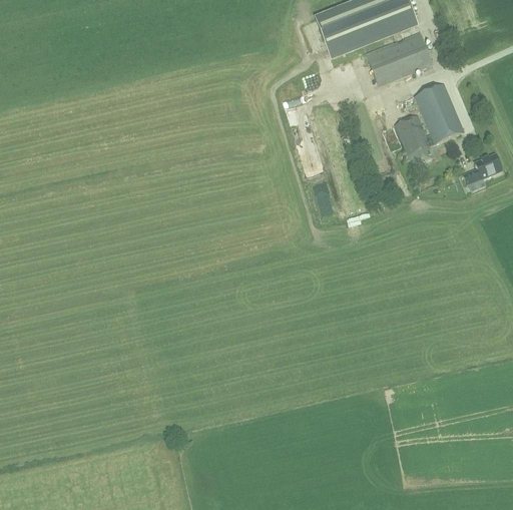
[(331,57),(417,23),(407,0),(363,0),(316,19),(331,57)]
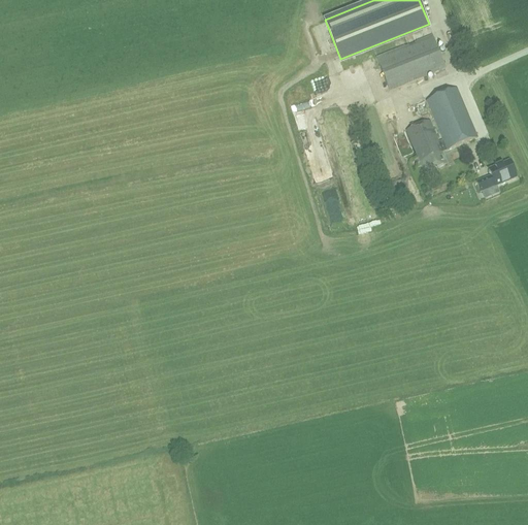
[(432,33),(376,56),(390,88),(446,65),(432,33)]
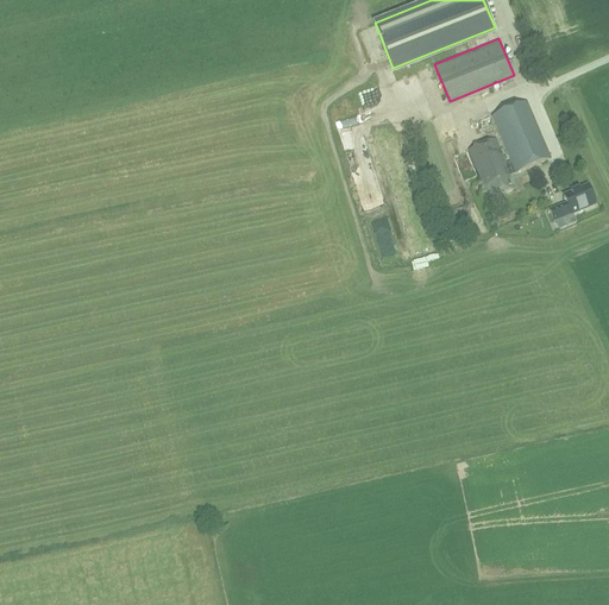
[(393,92),(390,84),(378,89),(381,96),(393,92)]
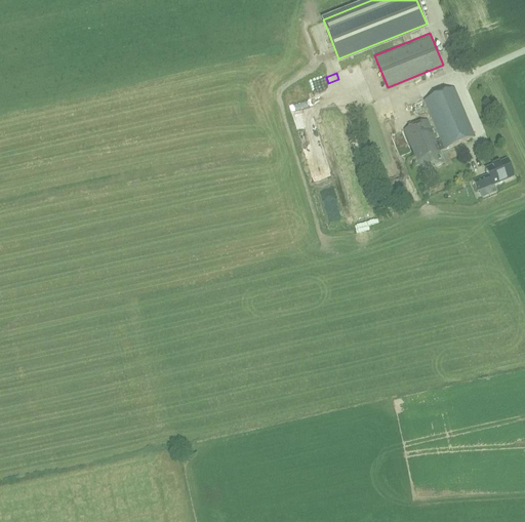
[(476,134),(454,85),(423,98),(428,108),(431,107),(434,113),(431,115),(440,137),(435,139),(426,118),(404,127),(415,154),(417,153),(425,170),(444,162),(439,150),(444,148),(445,148),(476,134)]
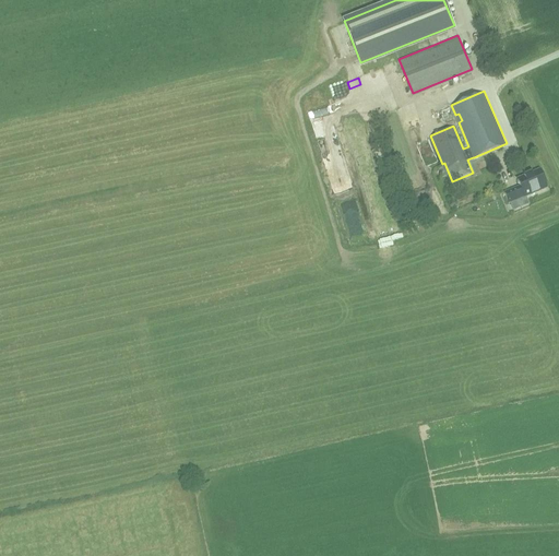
[(407,119),(424,118),(421,102),(406,103),(407,119)]
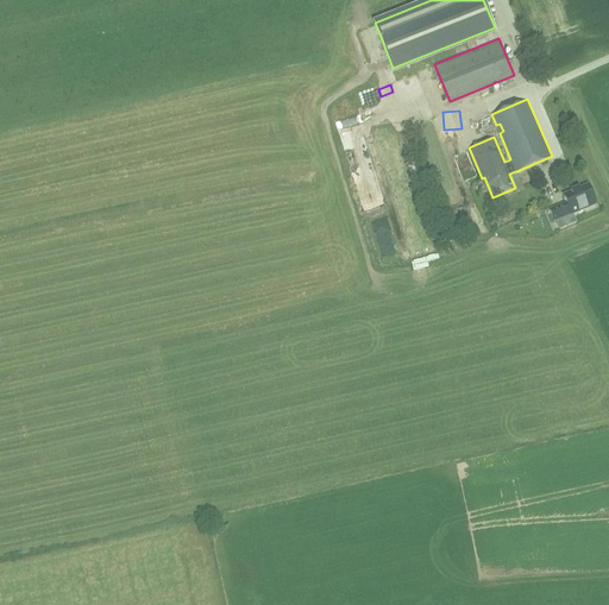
[(596,202),(588,183),(563,194),(567,205),(563,207),(565,214),(571,212),(571,213),(596,202)]
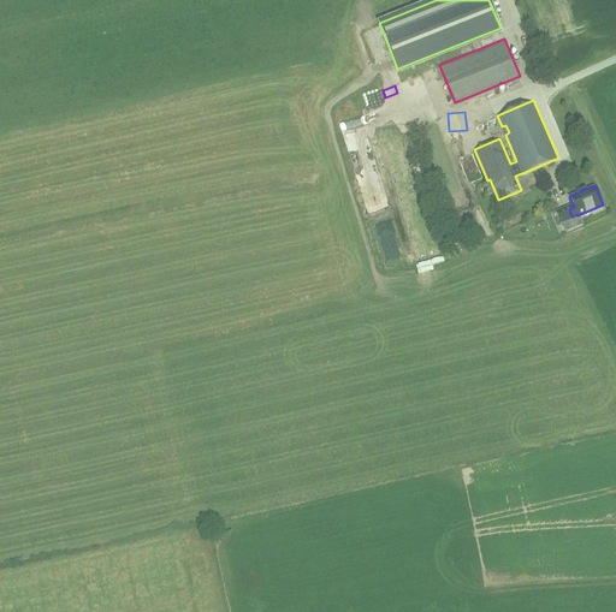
[(420,217),(421,239),(432,238),(431,217),(420,217)]
